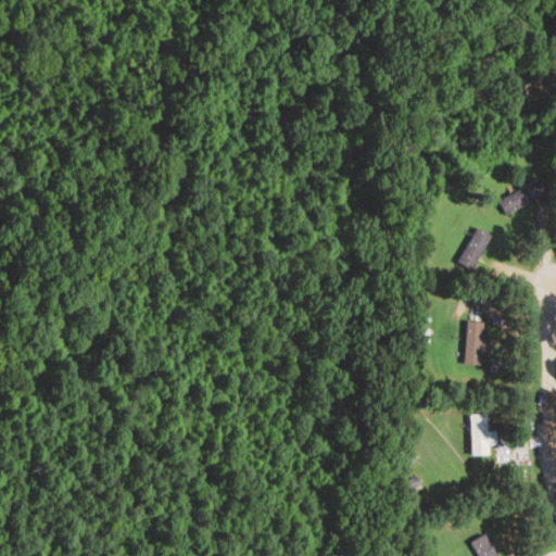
[(507,217),(545,191),(535,178),(498,203),(507,217)]
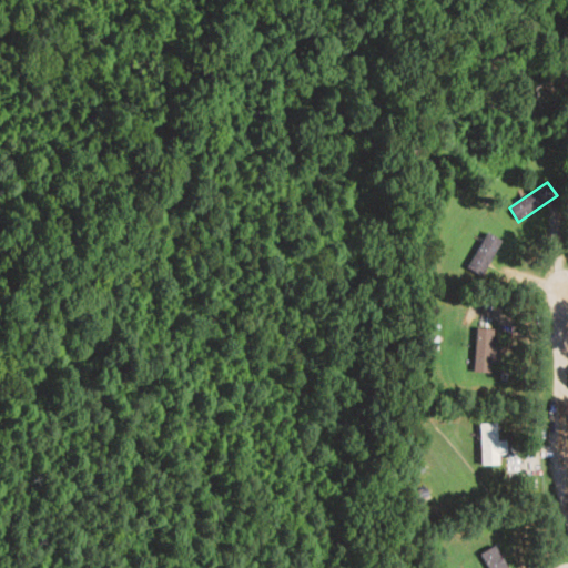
[(483,276),(500,241),(486,233),(467,269),(483,276)]
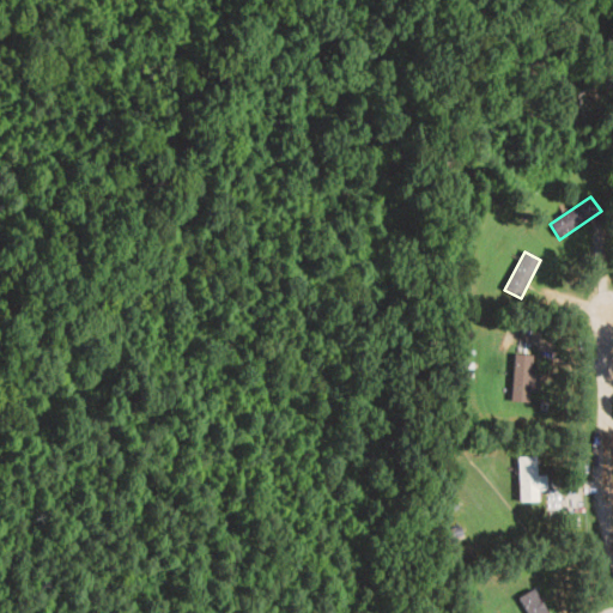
[(513,402),(530,402),(530,356),(513,356),(513,402)]
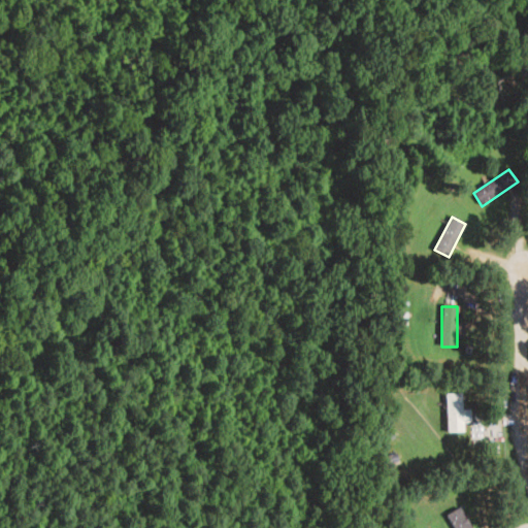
[(464,431),(464,422),(470,422),(470,410),(462,410),(462,394),(447,394),(447,431),(464,431)]
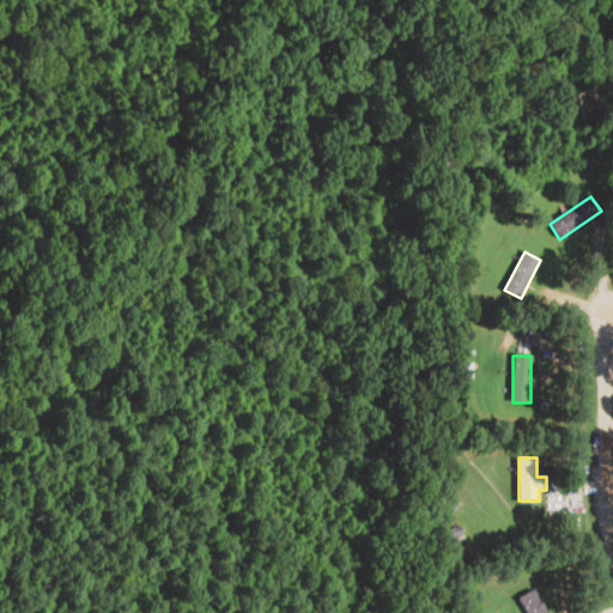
[(517,599),(526,612),(547,612),(534,589),(517,599)]
